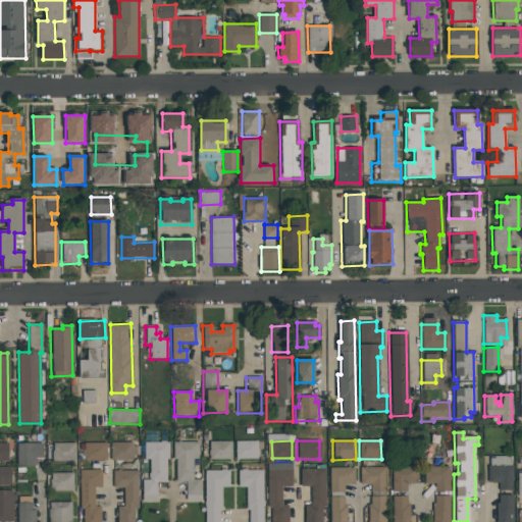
[(256,441),(257,459),(236,459),(235,441),(256,441)]
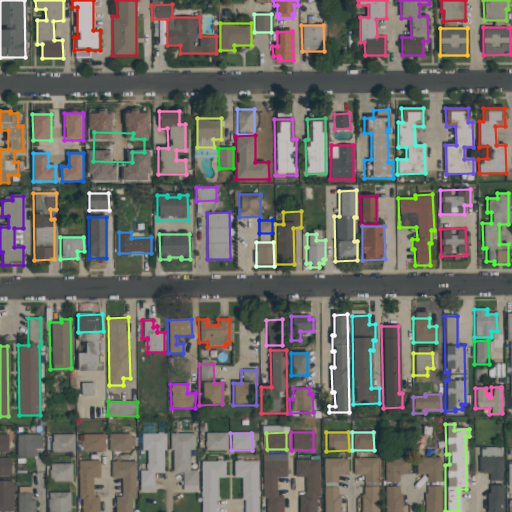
[(82,435),(103,434),(104,452),(83,452),(82,435)]
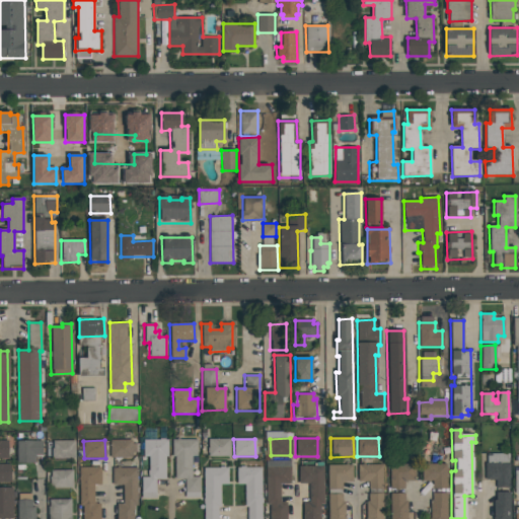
[(143,440),(168,440),(168,457),(165,457),(165,479),(155,479),(156,501),(141,501),(140,477),(149,477),(148,457),(143,457),(143,440)]
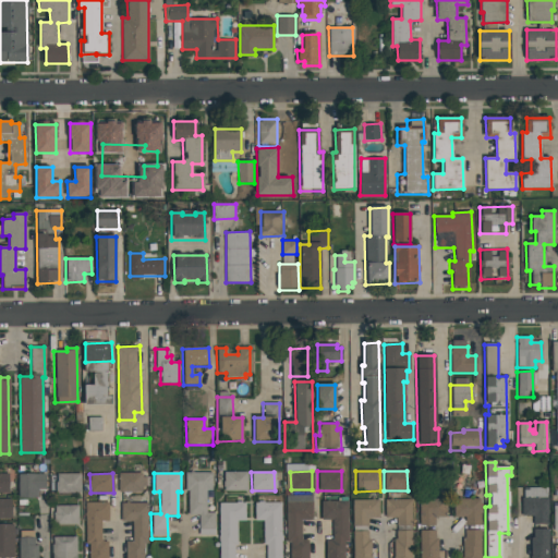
[(184,492),(184,473),(211,473),(211,490),(205,492),(205,513),(213,512),(214,535),(198,535),(197,517),(187,517),(187,492),(184,492)]
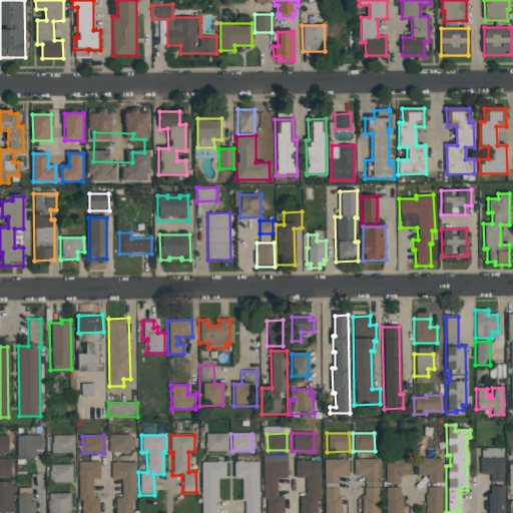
[(205,435),(226,435),(226,451),(205,452),(205,435)]
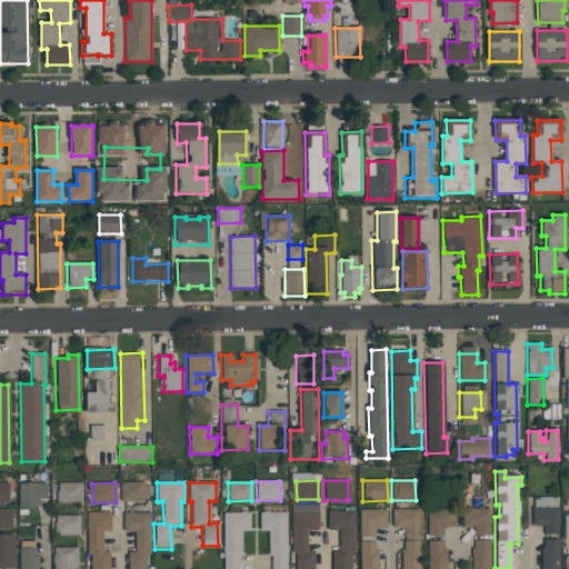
[(57,483),(81,483),(81,503),(57,503),(57,483)]
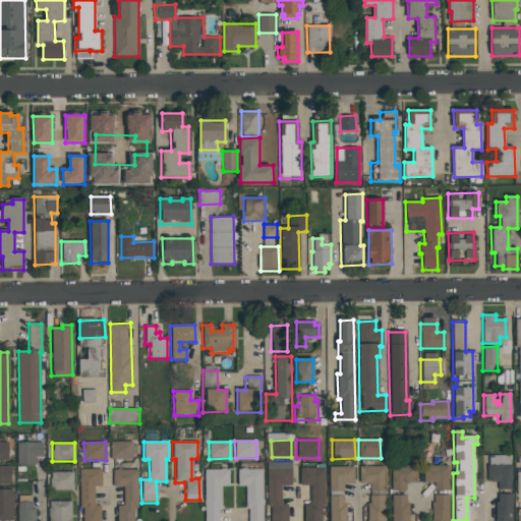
[(16,444),(42,444),(42,457),(34,457),(34,465),(16,465),(16,444)]
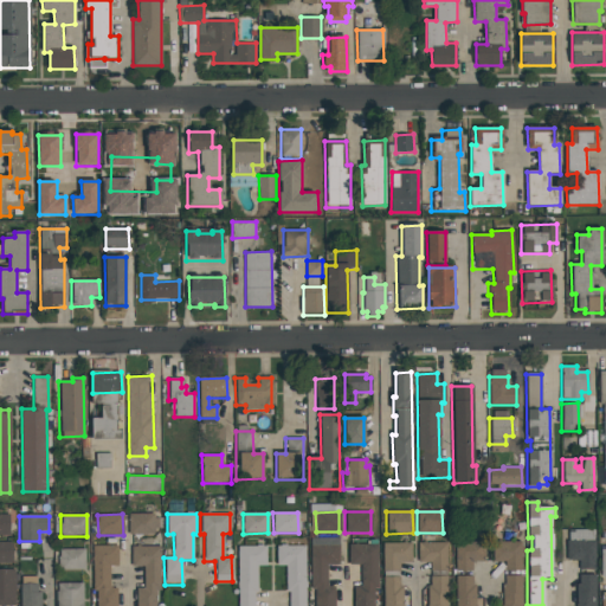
[(156,516),(158,536),(131,536),(131,516),(156,516)]
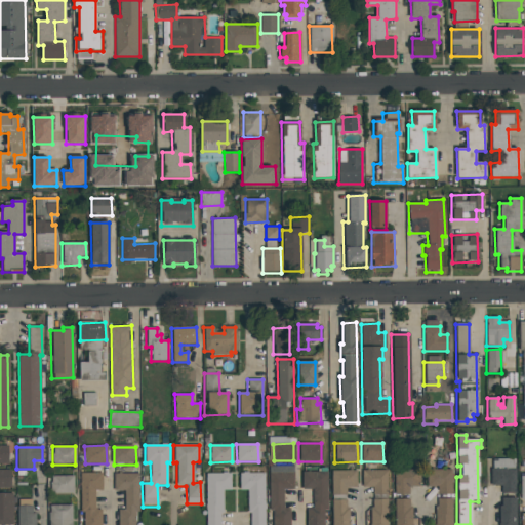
[(490,470),(515,469),(515,494),(501,494),(501,486),(490,486),(490,470)]
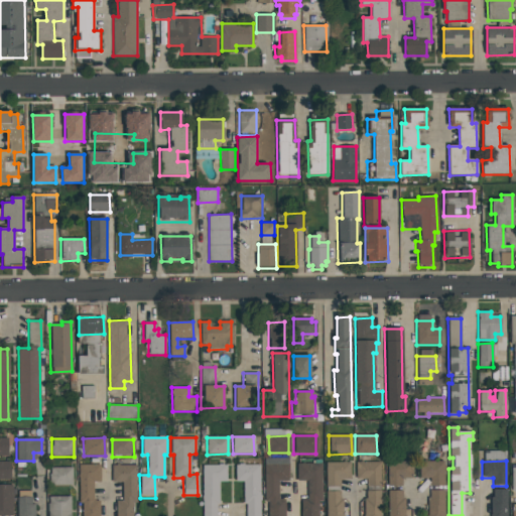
[(0,462),(9,462),(10,479),(0,479),(0,462)]
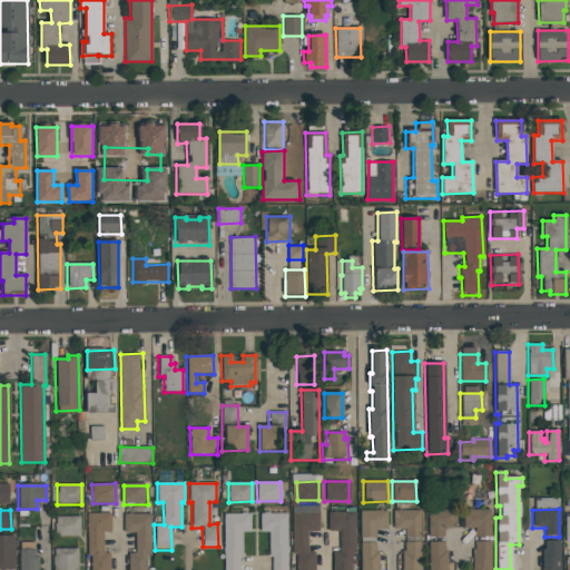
[(393,511),(419,510),(419,539),(405,539),(404,529),(393,529),(393,511)]
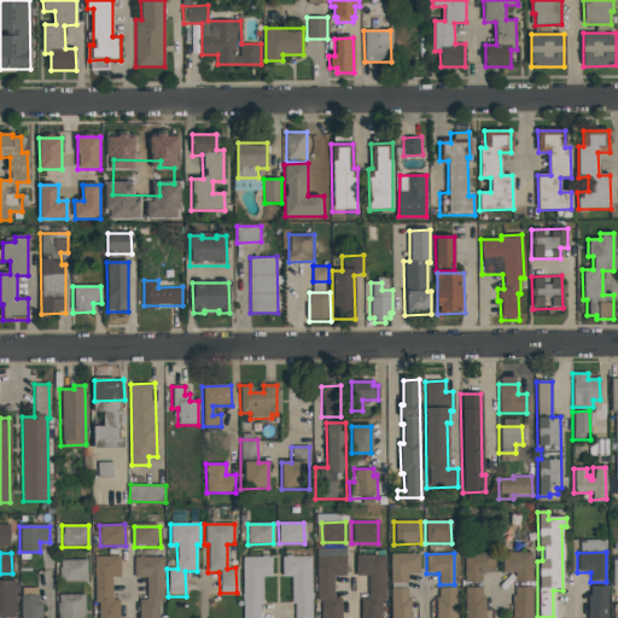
[(462,554),(494,553),(494,573),(481,573),(481,583),(464,583),(462,554)]
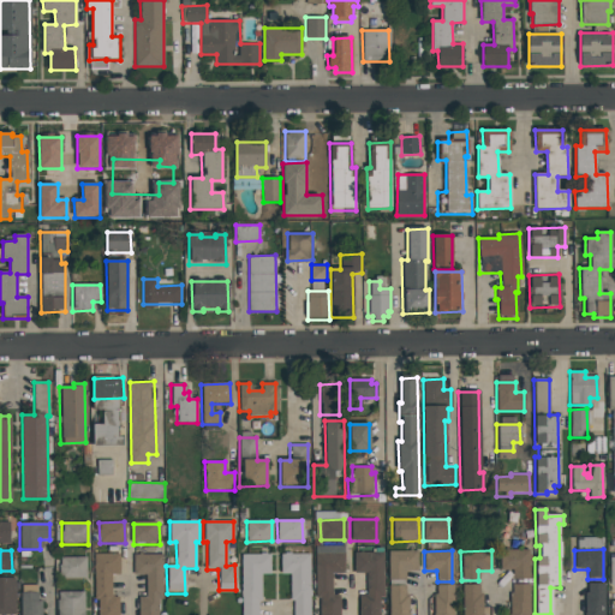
[(388,551),(416,551),(417,571),(405,572),(405,580),(388,581),(388,551)]
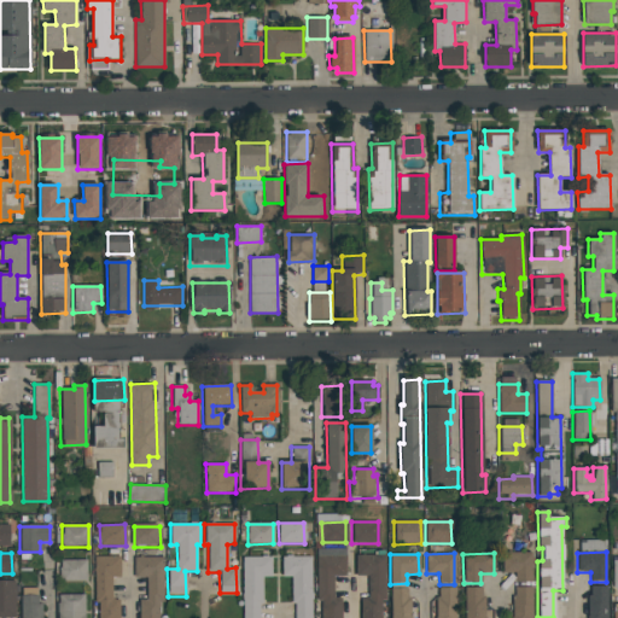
[(501,554),(531,554),(531,583),(514,583),(514,573),(501,573),(501,554)]
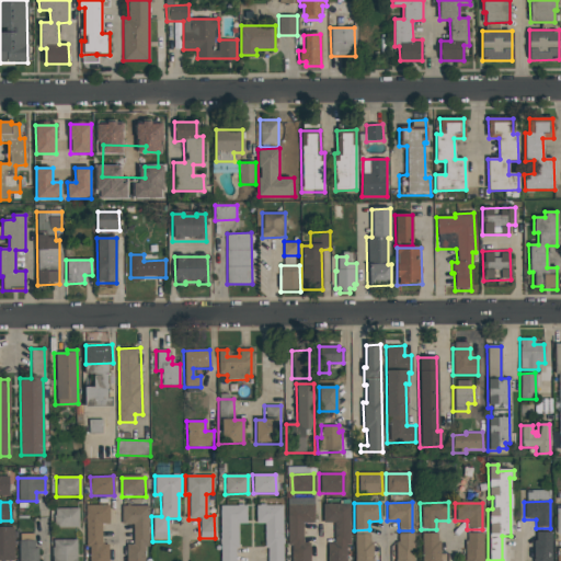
[(322,504),(347,504),(348,544),(344,544),(344,560),(327,560),(327,544),(333,544),(333,524),(322,524),(322,504)]
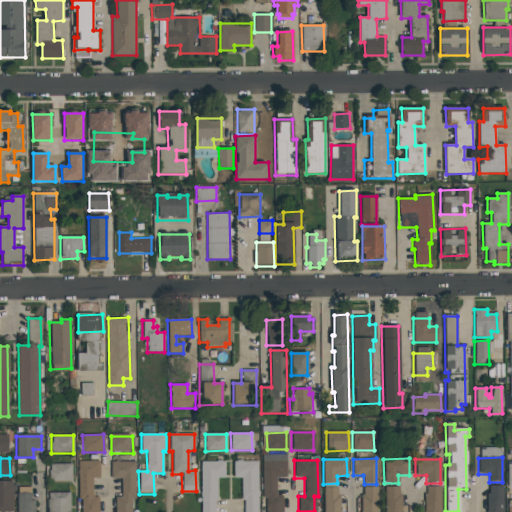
[(78,500),(78,461),(99,461),(99,479),(91,479),(91,498),(98,497),(98,511),(81,511),(81,499),(78,500)]
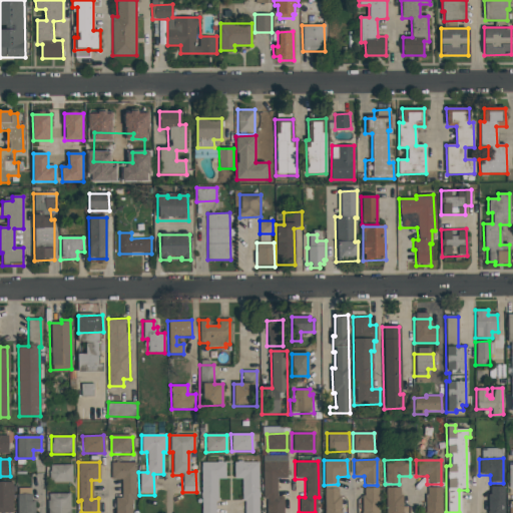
[(110,462),(135,462),(136,500),(131,500),(131,512),(115,512),(115,498),(121,498),(121,480),(111,480),(110,462)]
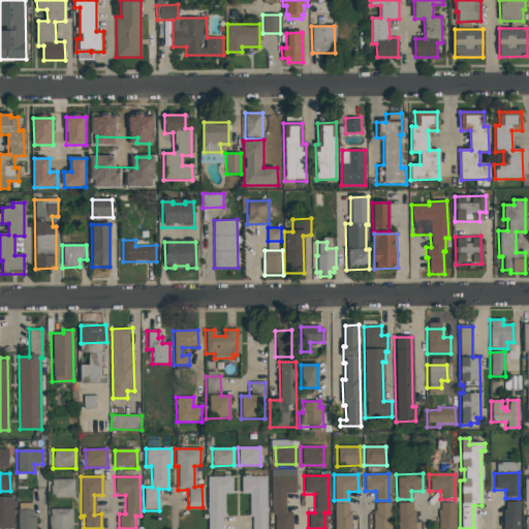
[(207,528),(207,477),(231,476),(231,495),(224,495),(224,515),(222,515),(222,528),(207,528)]
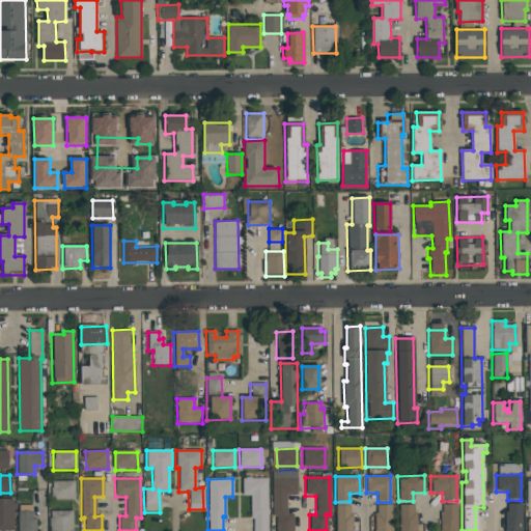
[(241,497),(241,479),(267,478),(267,530),(252,530),(252,516),(250,516),(250,497),(241,497)]
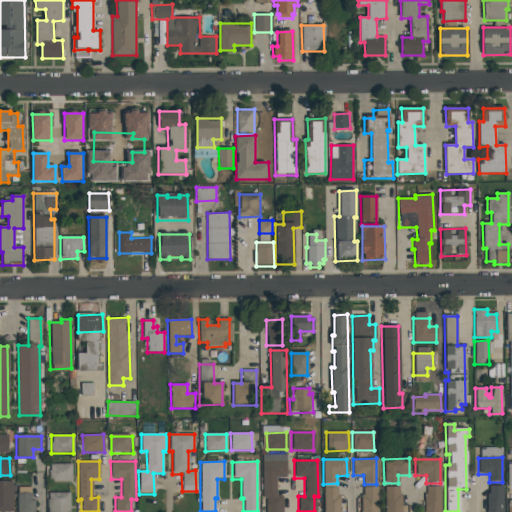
[(262,497),(261,462),(285,462),(285,477),(276,477),(276,496),(281,496),(281,511),(266,511),(266,497),(262,497)]
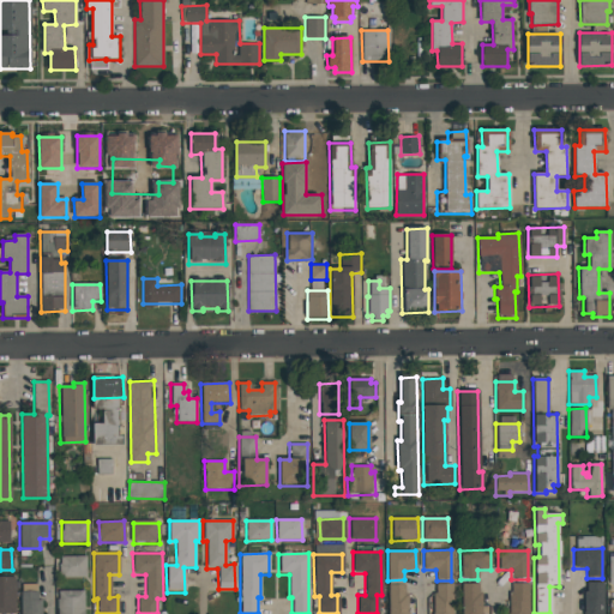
[(59,558),(85,557),(85,578),(59,578),(59,558)]
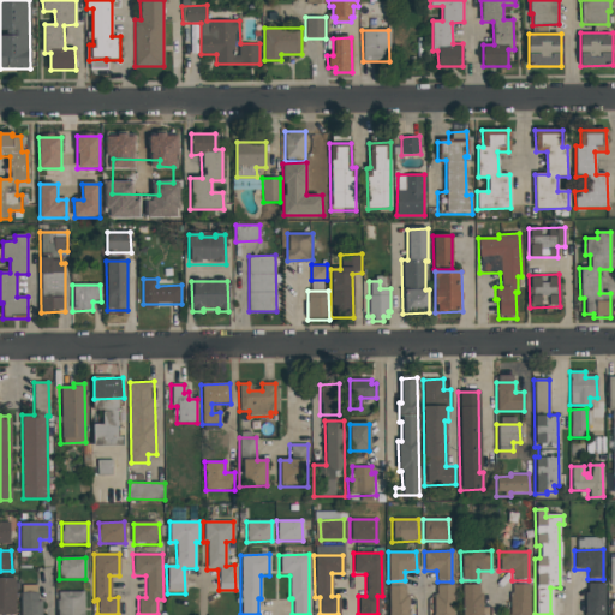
[(0,579),(15,579),(15,614),(0,614),(0,579)]
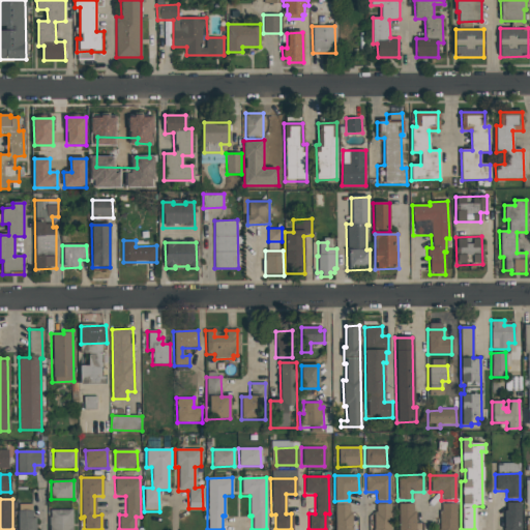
[(506,503),(521,503),(521,529),(503,529),(503,511),(506,511),(506,503)]
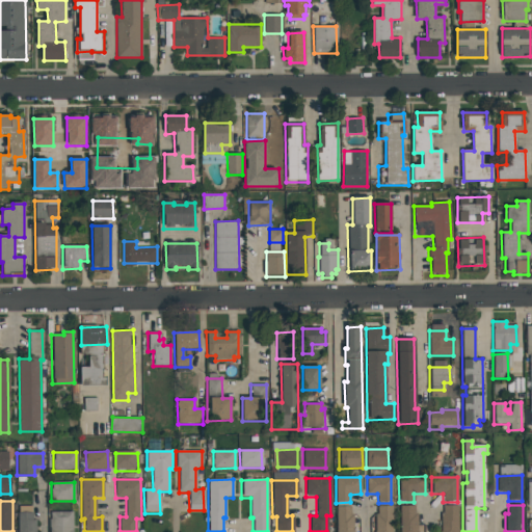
[(377,507),(391,506),(391,531),(374,531),(374,515),(377,515),(377,507)]
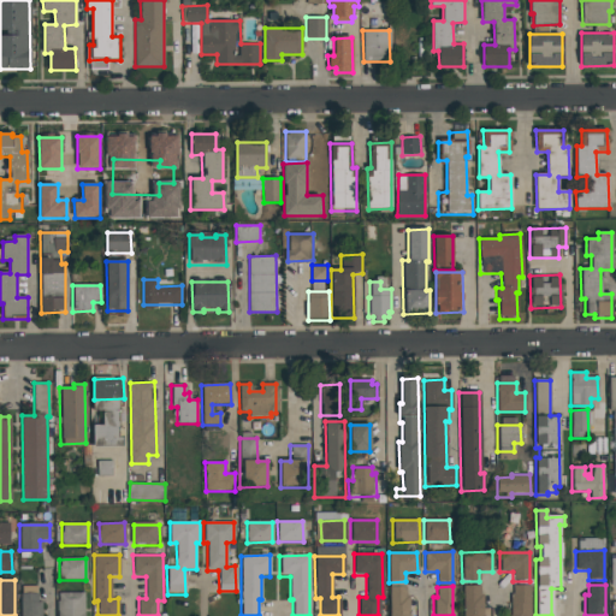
[(462,615),(462,586),(478,586),(479,597),(483,597),(483,615),(462,615)]
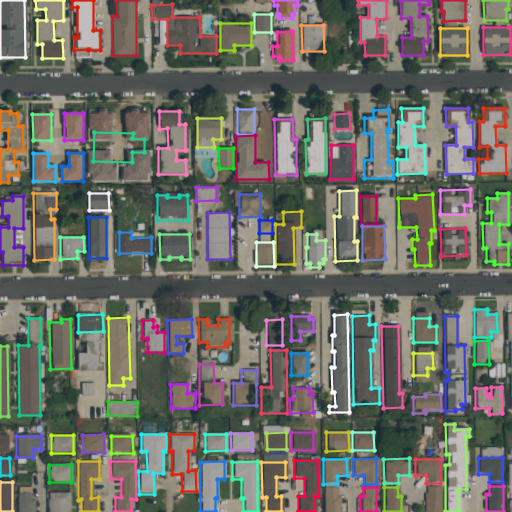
[(426,487),(439,487),(439,511),(423,511),(423,495),(426,495),(426,487)]
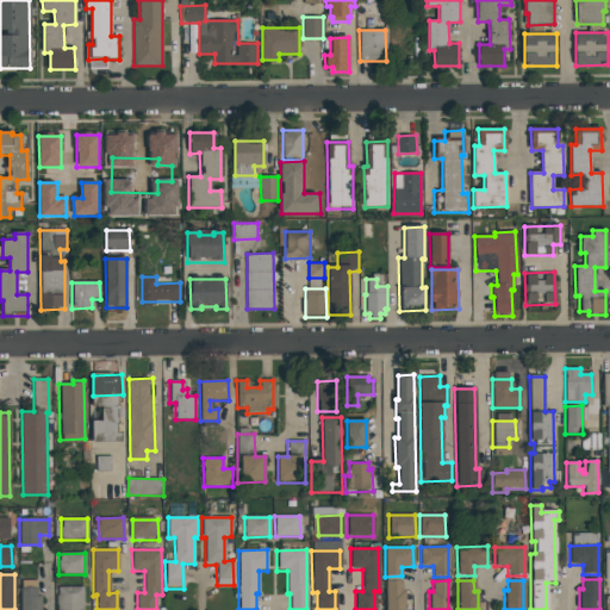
[(385,609),(385,582),(400,582),(402,592),(405,591),(405,609),(385,609)]
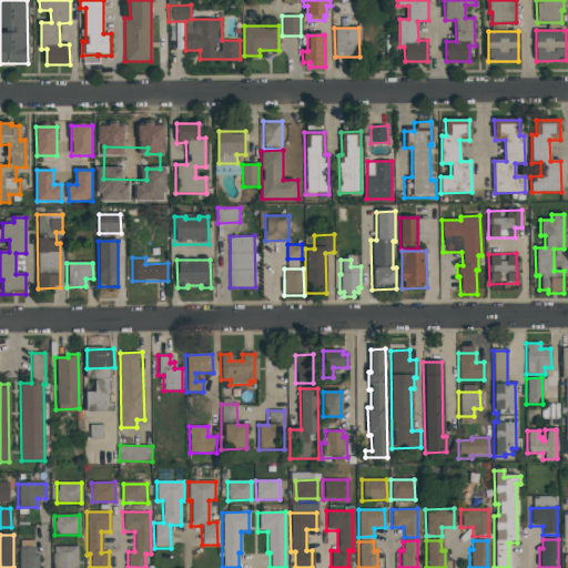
[(52,567),(52,548),(78,547),(78,567),(52,567)]
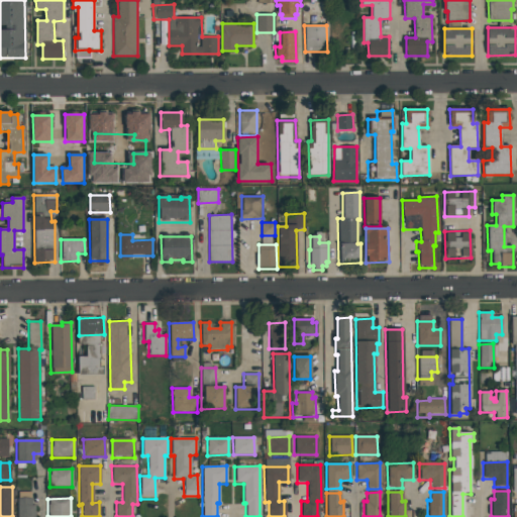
[(17,516),(17,499),(31,499),(31,505),(34,505),(34,516),(17,516)]
